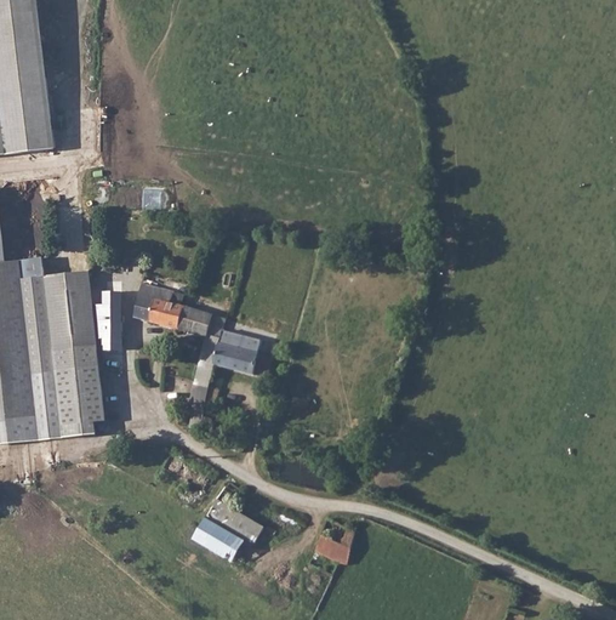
[(0,0),(0,154),(51,149),(36,0),(0,0)]
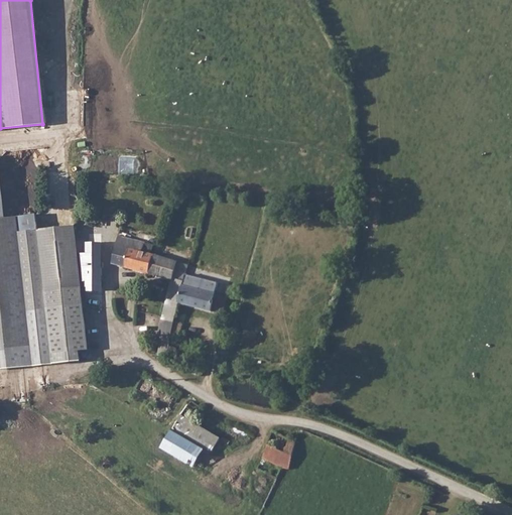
[(115,172),(130,173),(132,157),(116,156),(115,172)]
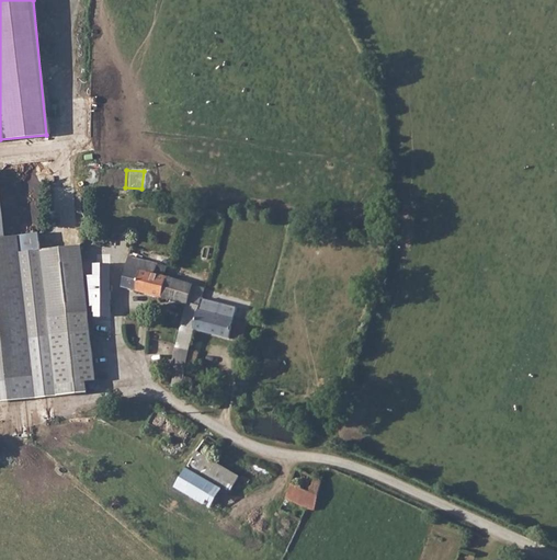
[(0,398),(57,392),(41,251),(38,231),(3,235),(0,206),(0,398)]
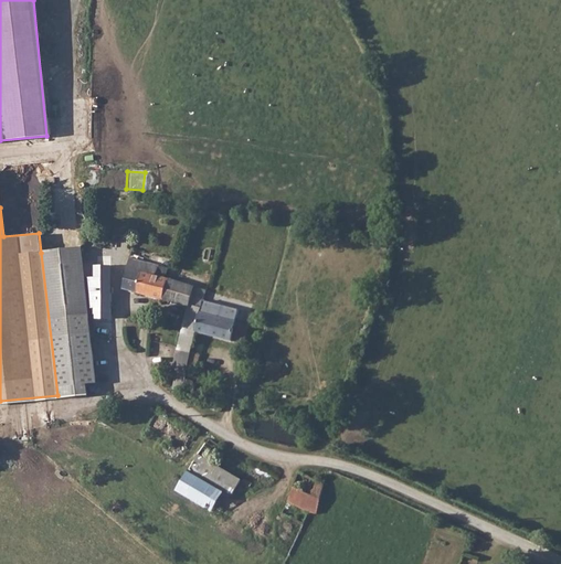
[(97,391),(88,298),(86,278),(83,248),(41,253),(57,395),(97,391)]
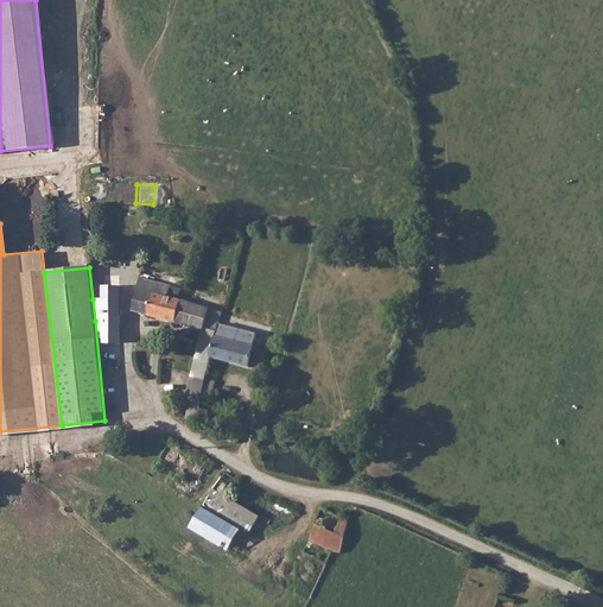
[(214,323),(216,311),(167,299),(170,290),(134,282),(127,313),(177,326),(198,330),(211,333),(214,323)]
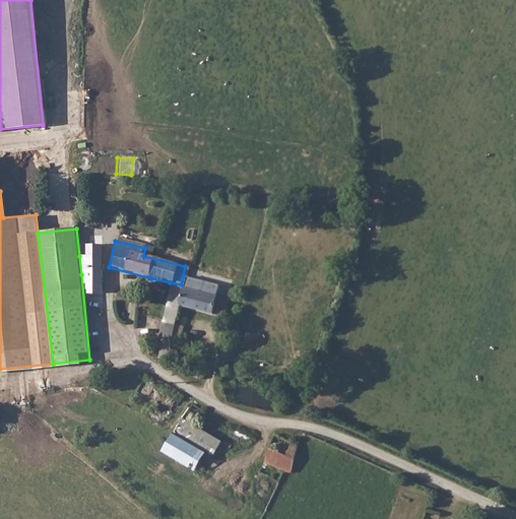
[(101,293),(99,245),(84,244),(84,255),(79,256),(81,274),(84,272),(84,292),(101,293)]
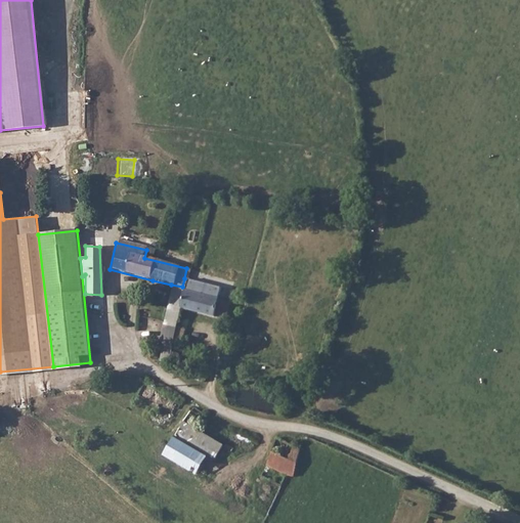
[(215,287),(184,278),(182,287),(171,285),(162,324),(174,328),(179,306),(221,314),(224,300),(213,297),(215,287)]
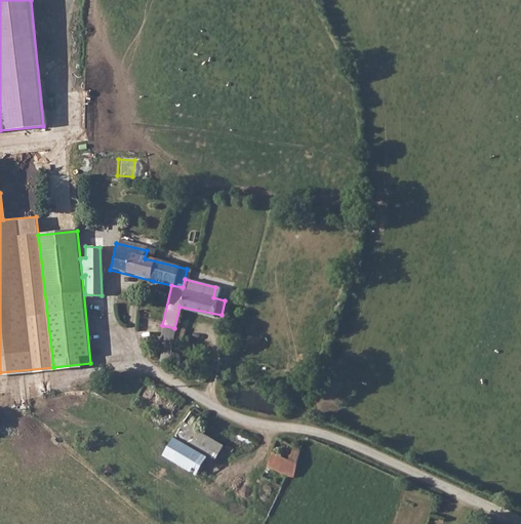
[(174,328),(162,325),(160,337),(172,340),(174,328)]
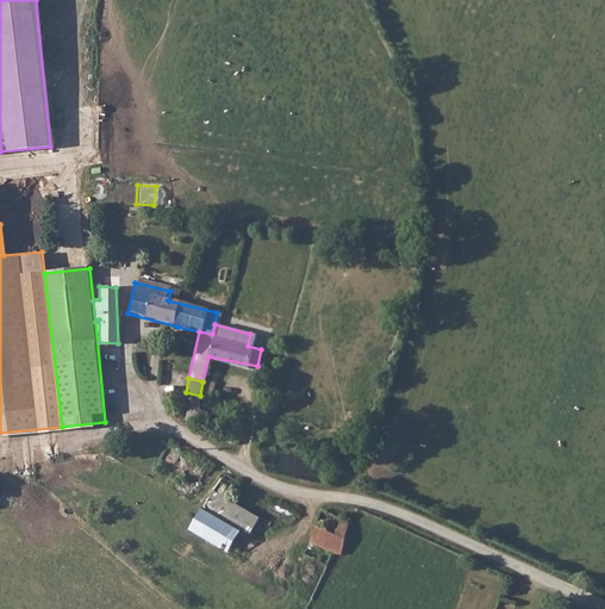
[(200,396),(186,392),(182,403),(188,404),(184,422),(193,424),(197,411),(204,414),(206,404),(199,402),(200,396)]
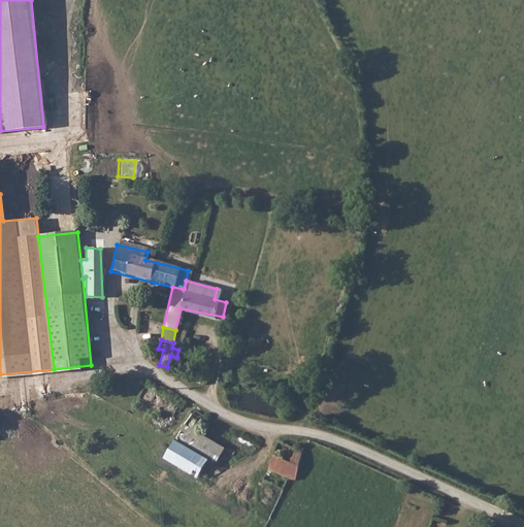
[(222,449),(182,424),(172,438),(175,439),(207,460),(214,463),(222,449)]
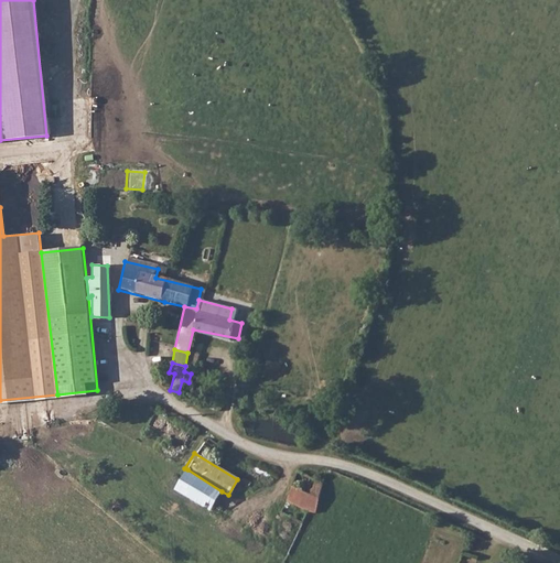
[(222,491),(187,469),(174,490),(208,511),(222,491)]
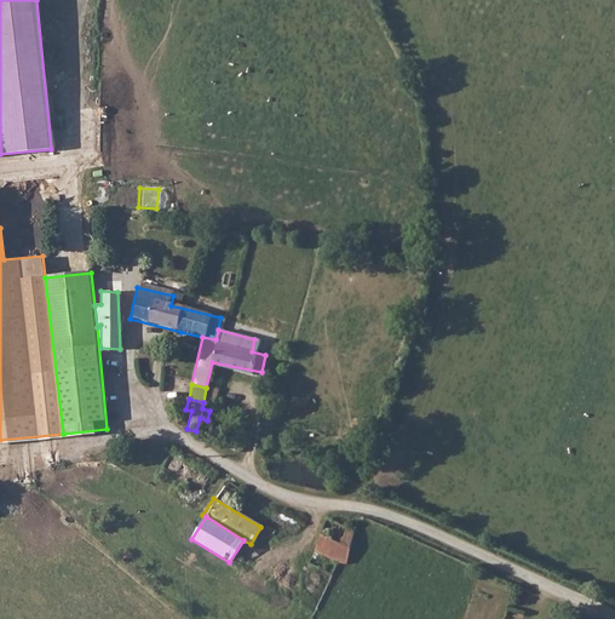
[(350,529),(325,517),(311,550),(340,563),(350,529)]
